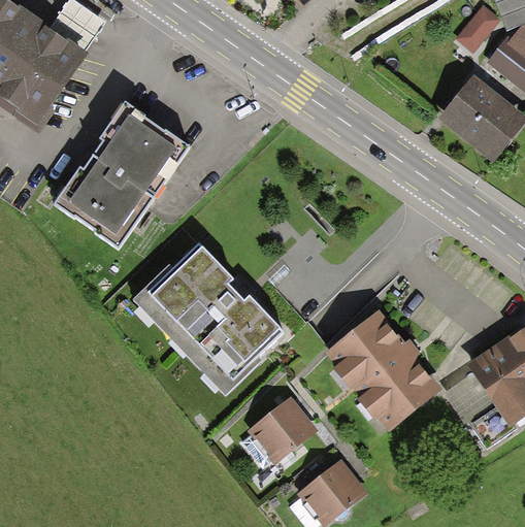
[(85,52),(8,0),(0,0),(0,96),(36,122),(85,52)]
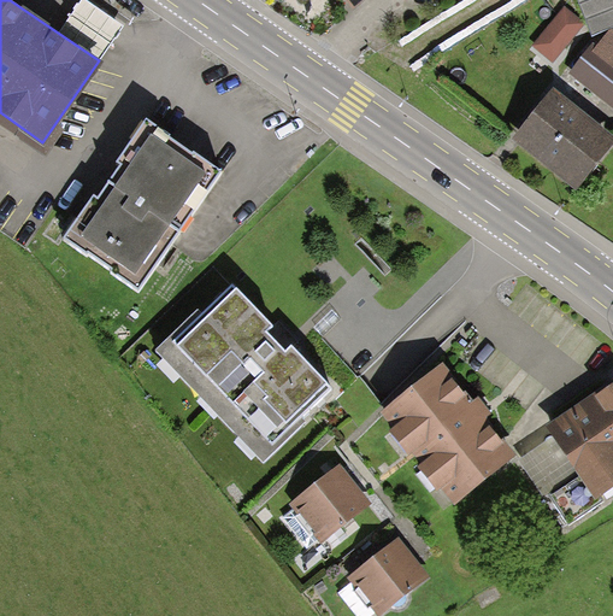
[(577,0),(583,15),(612,5),(612,0),(577,0)]
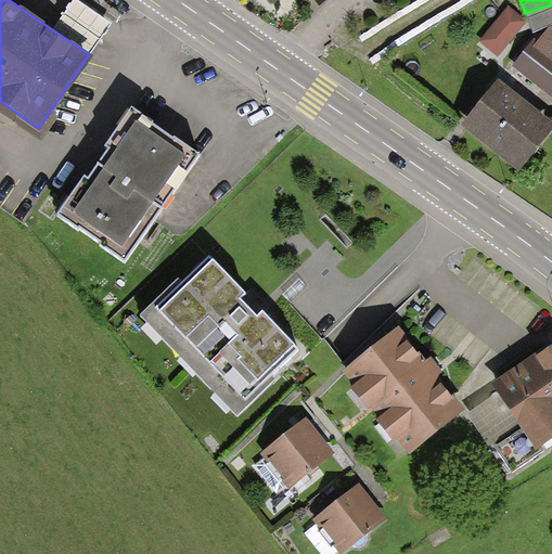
[(551,31),(544,26),(514,66),(551,94),(551,31)]
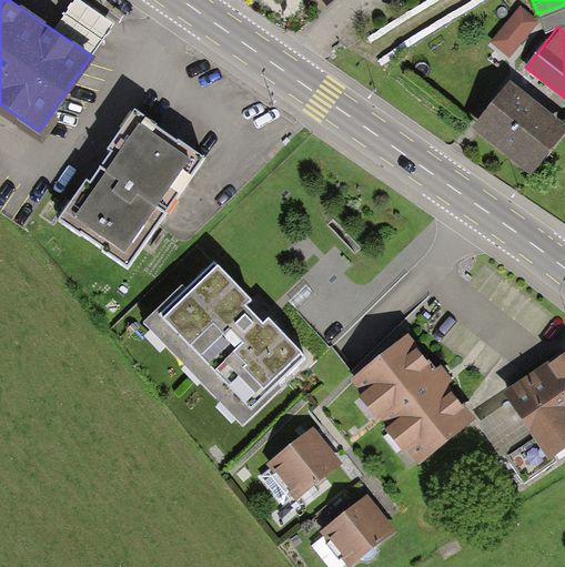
[(508,82),(473,129),(531,174),(564,131),(564,125),(508,82)]
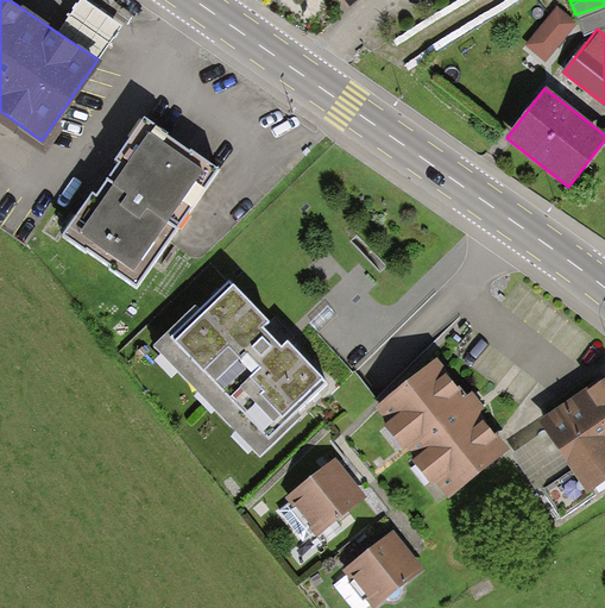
[(214,169),(139,119),(62,234),(137,284),(214,169)]
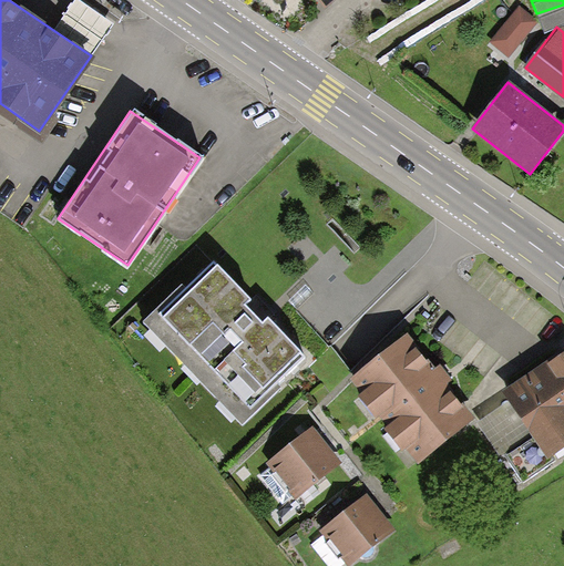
[(306,354),(212,258),(145,323),(239,419),(306,354)]
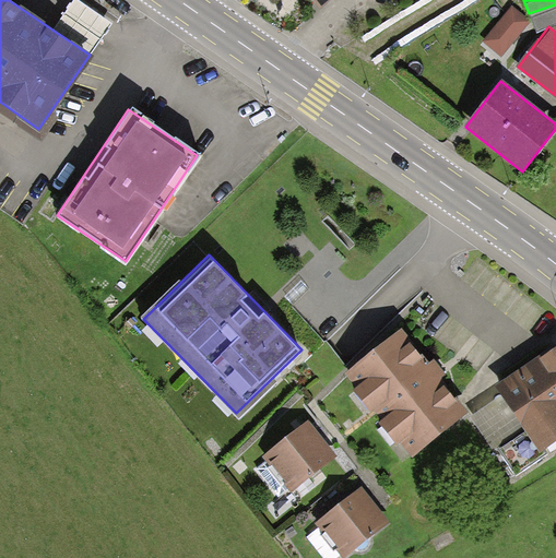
[(402,327),(347,370),(414,454),(470,411),(402,327)]
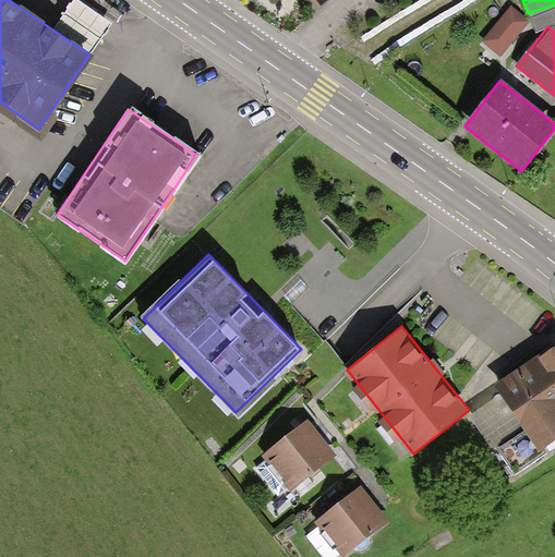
[(554,341),(493,386),(534,444),(554,428),(554,341)]
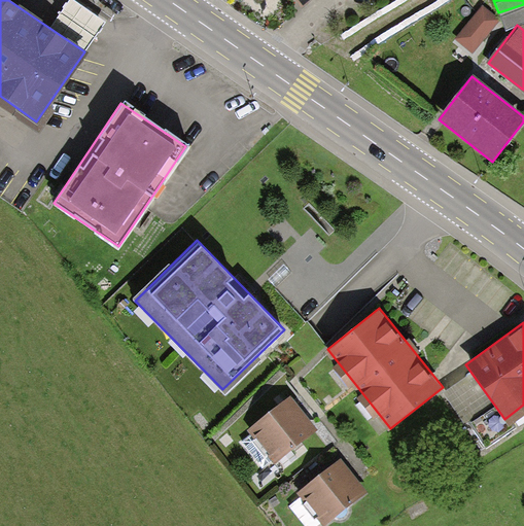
[(287,404),(250,429),(274,462),(311,436),(287,404)]
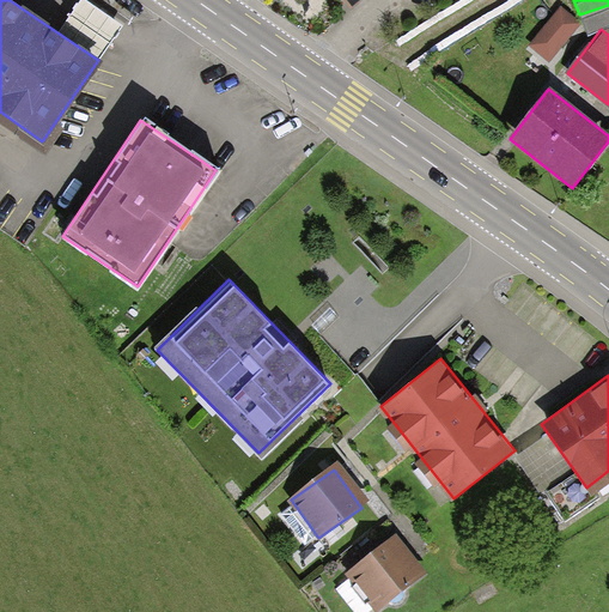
[(383,544),(347,574),(378,611),(415,582),(383,544)]
